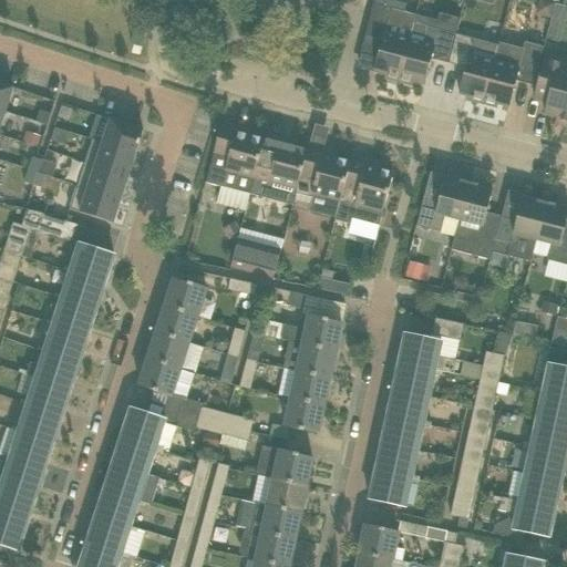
[(566,6),(544,0),(538,0),(536,12),(553,17),(548,34),(560,38),(566,10),(566,6)]
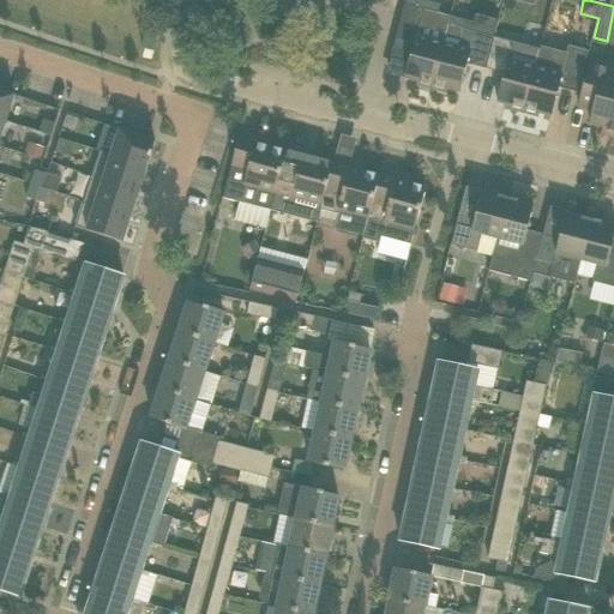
[(417,85),(432,89),(451,14),(405,5),(396,38),(415,44),(405,78),(419,82),(417,85)]
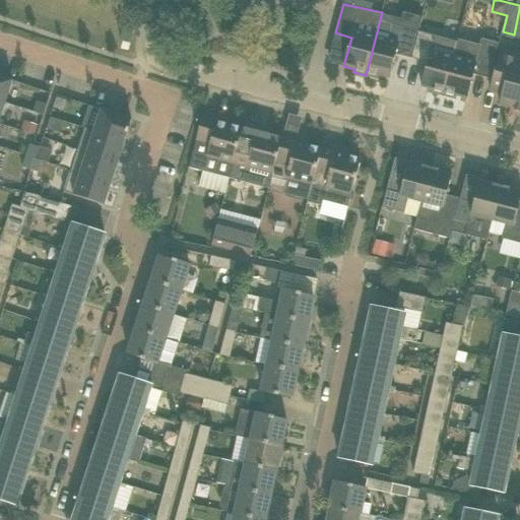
[(395,54),(411,59),(418,31),(417,31),(409,29),(392,24),(392,25),(379,22),(366,75),(378,78),(379,75),(389,78),(395,54)]
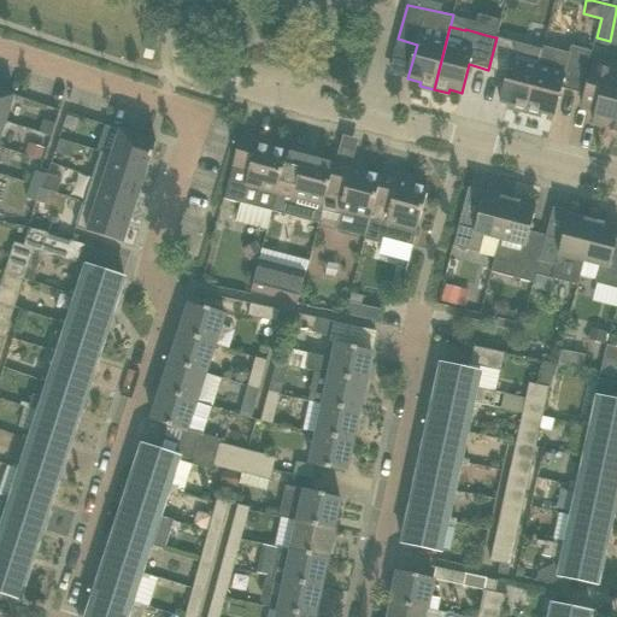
[(526,113),(542,50),(529,46),(497,37),(488,70),(507,75),(500,103),(512,106),(511,110),(526,113)]
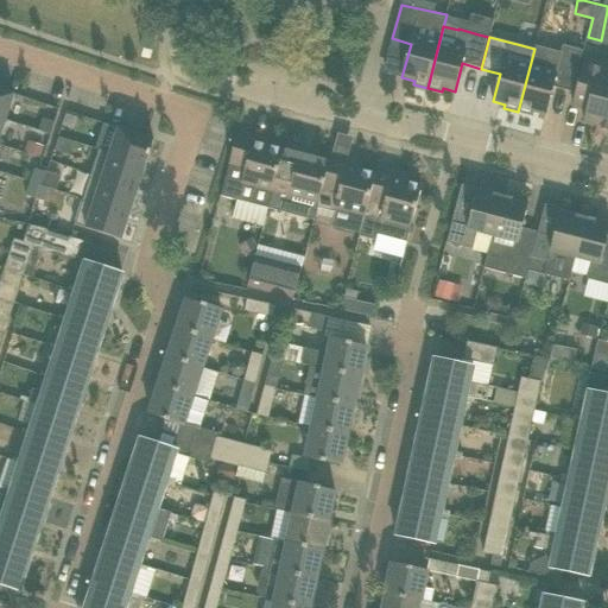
[(562,45),(559,52),(536,46),(534,49),(518,112),(532,115),(533,112),(546,115),(553,88),(570,92),(581,51),(562,45)]
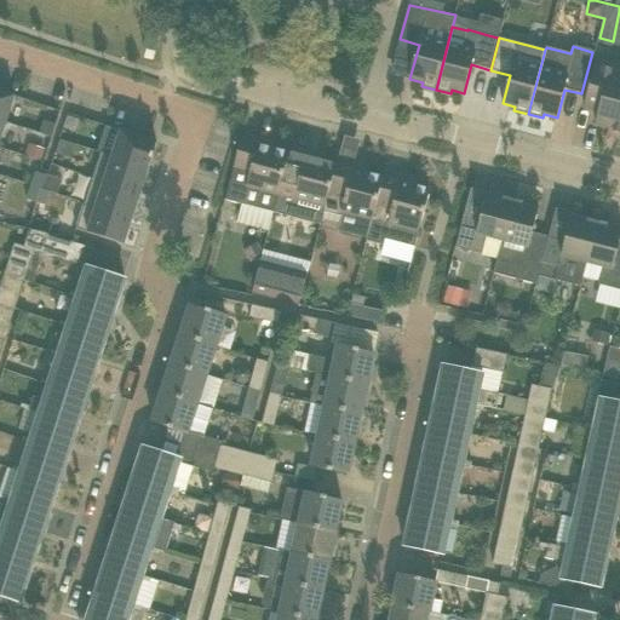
[(619,67),(597,61),(585,108),(600,113),(596,125),(610,128),(609,135),(619,137),(619,67)]
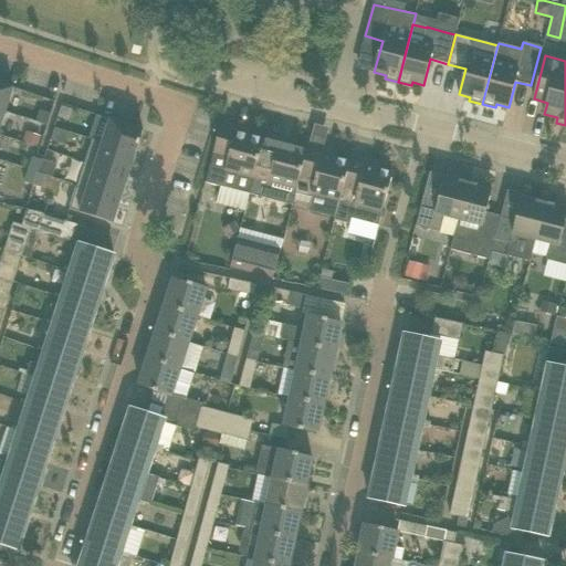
[(0,109),(6,112),(13,88),(0,83),(0,109)]
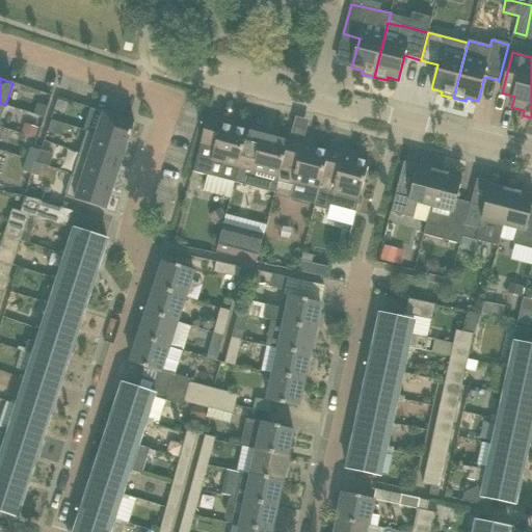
[(65,111),(69,102),(58,99),(55,108),(56,109),(64,111),(65,111)]
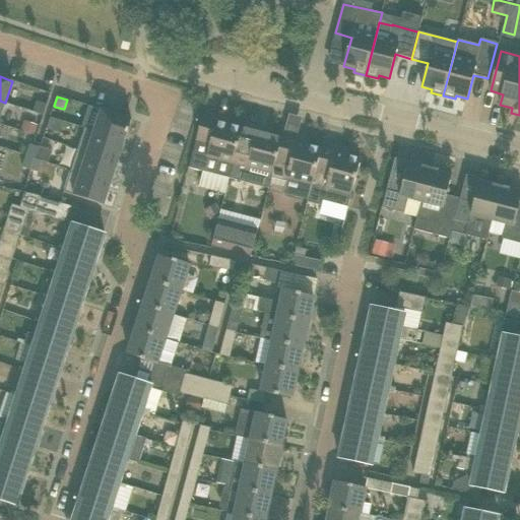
[(43,115),(47,104),(36,101),(33,111),(43,115)]
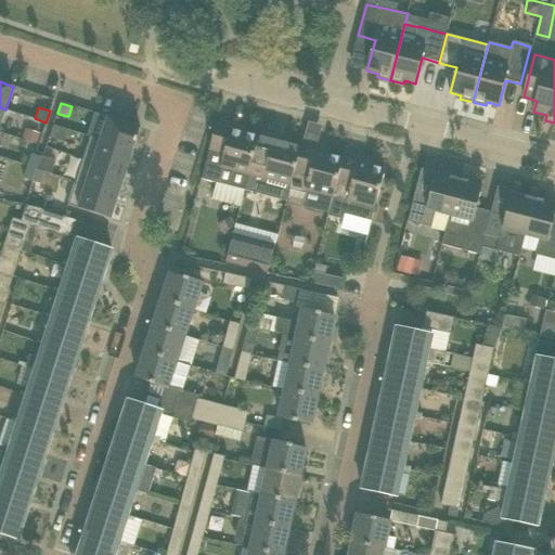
[(100,141),(132,151),(140,128),(107,117),(101,140),(100,141)]
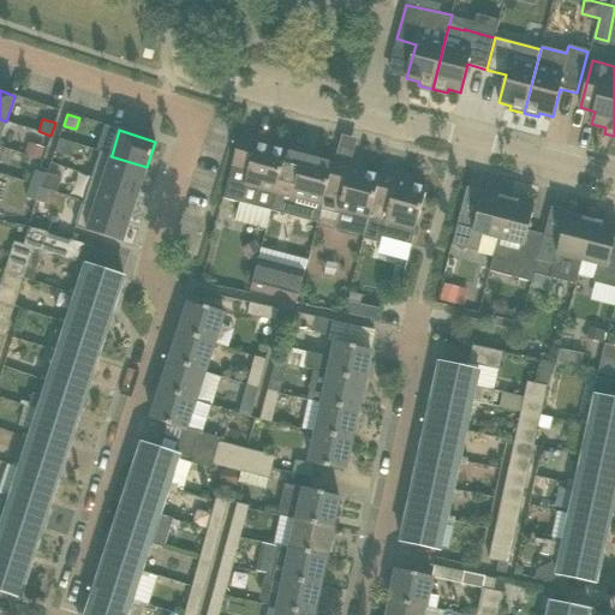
[(258,138),(240,133),(225,198),(270,210),(275,193),(276,193),(286,151),(257,144),(258,138)]
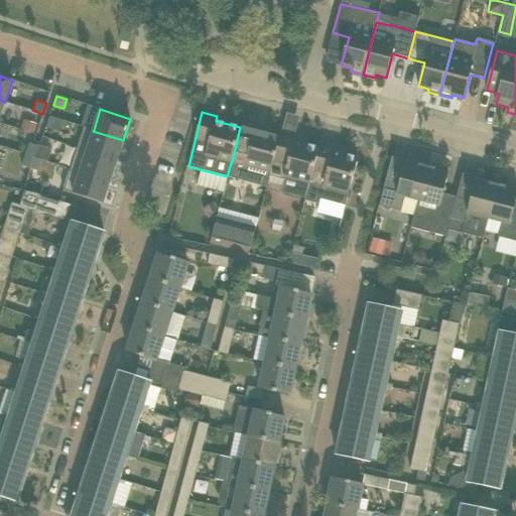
[(58,120),(51,117),(50,117),(46,128),(54,131),(58,120)]
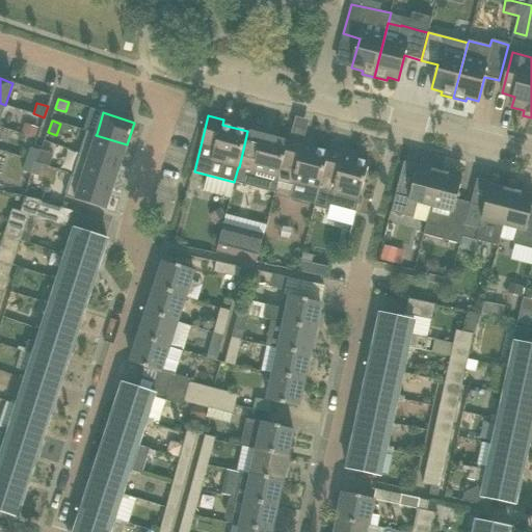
[(38,129),(25,124),(22,133),(36,137),(38,129)]
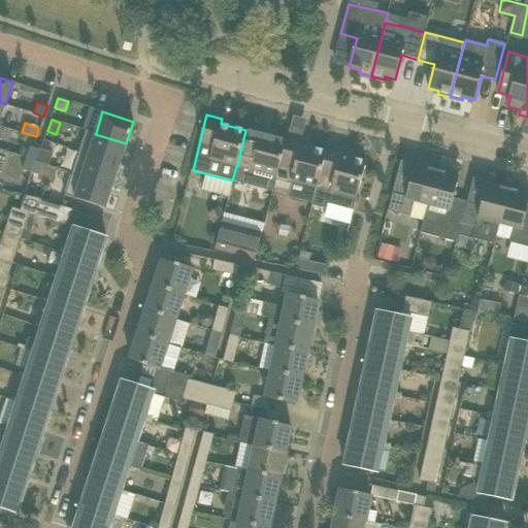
[(246,125),(245,130),(237,166),(236,166),(232,180),(248,185),(252,170),(276,176),(286,140),(261,134),(262,129),(246,125)]
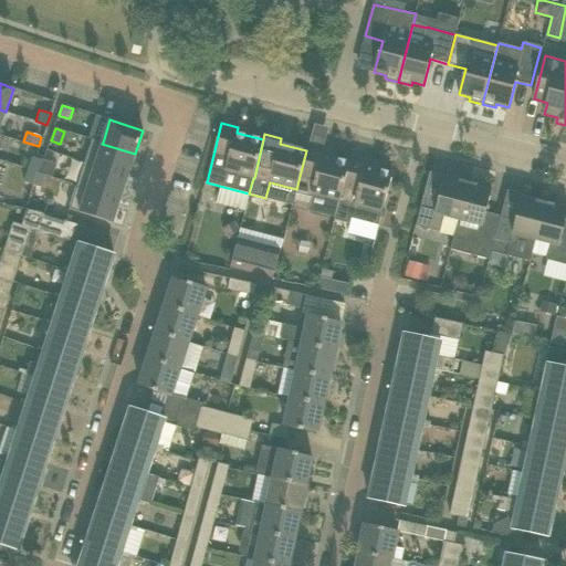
[(128,177),(135,154),(102,144),(103,143),(93,139),(85,163),(128,177)]
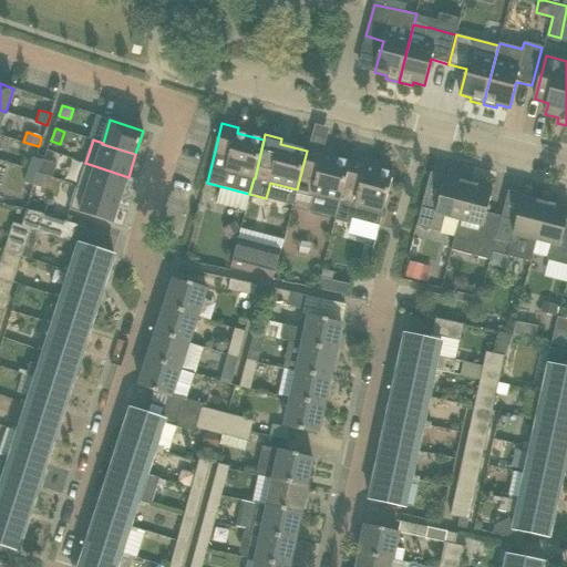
[(307,151),(297,189),(296,194),(312,198),(313,194),(340,200),(350,162),(323,155),(325,150),(308,146),(307,151)]
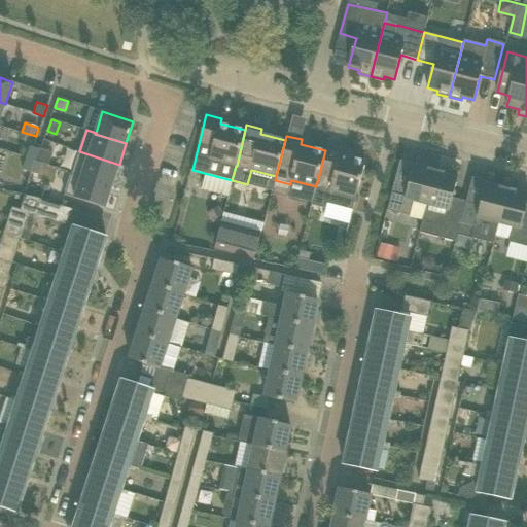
[(31,146),(27,159),(35,161),(38,149),(31,146)]
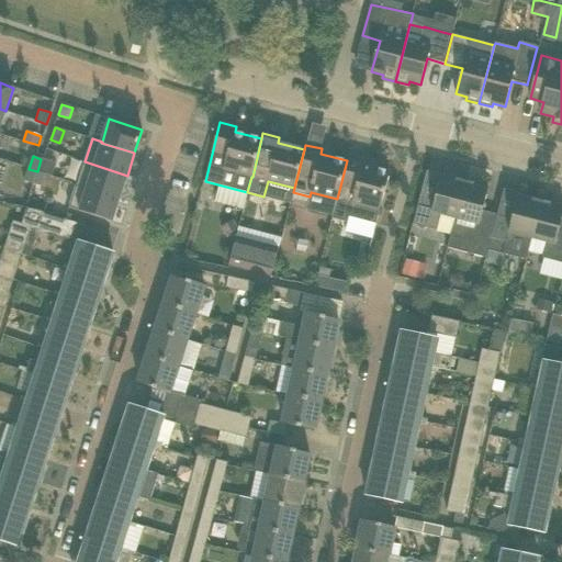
[(337,199),(332,220),(348,223),(349,217),(377,225),(390,172),(363,165),(364,160),(348,156),(347,160),(337,199)]
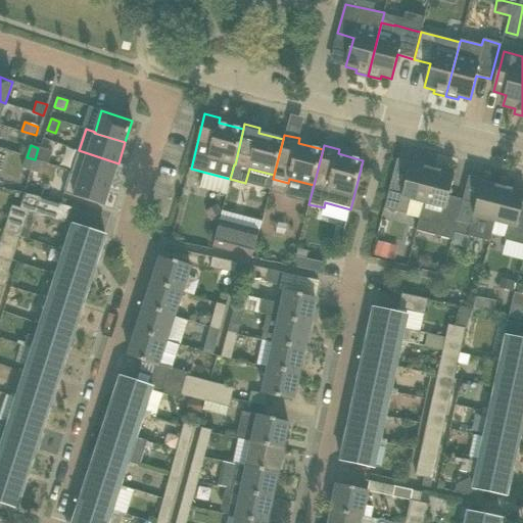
[(39,147),(35,159),(43,161),(47,150),(39,147)]
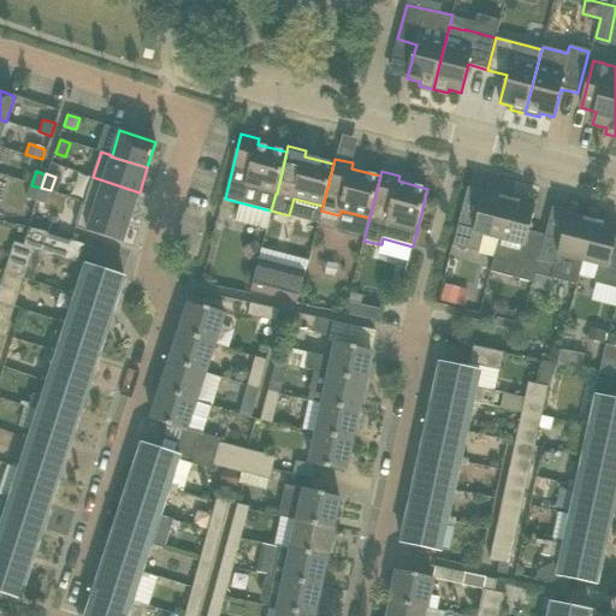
[(131,218),(140,193),(93,177),(84,202),(131,218)]
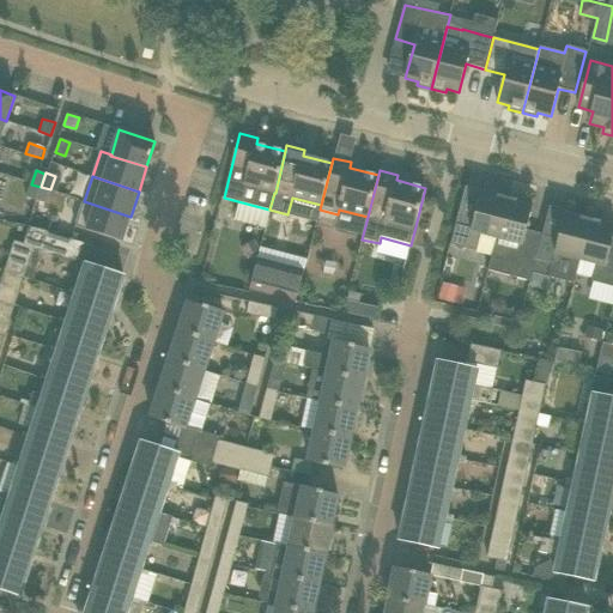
[(36,201),(41,187),(31,184),(26,198),(36,201)]
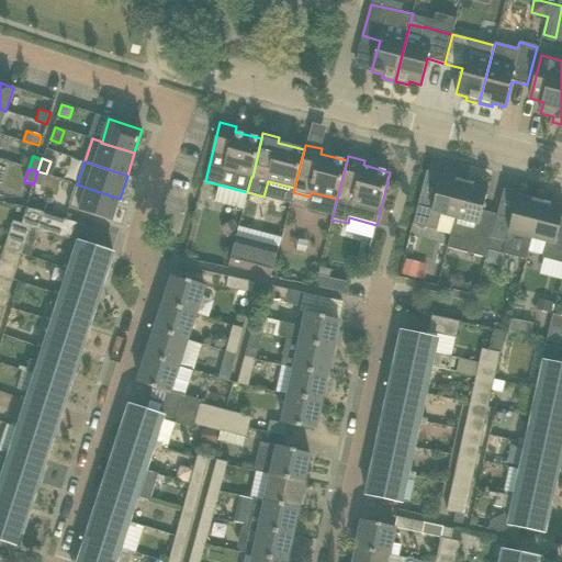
[(45,175),(37,171),(33,184),(41,187),(45,175)]
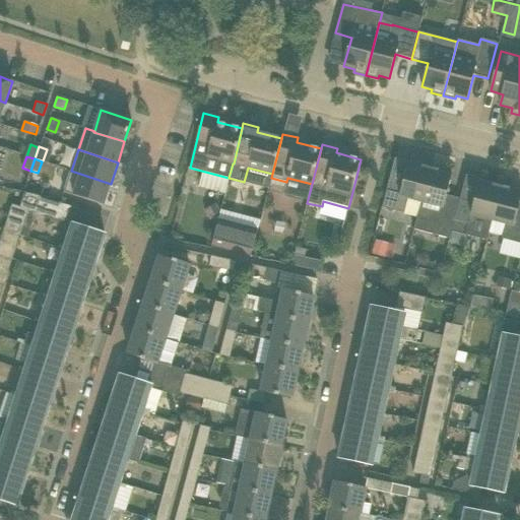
[(408,198),(421,202),(431,168),(408,163),(402,186),(389,183),(382,208),(404,213),(408,198)]
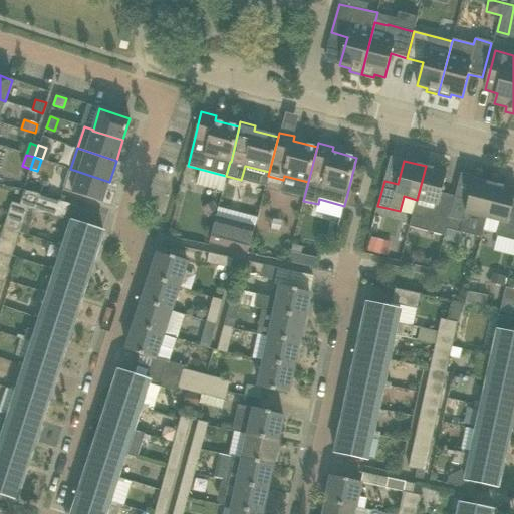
[(447,172),(426,166),(417,200),(413,215),(433,220),(430,232),(445,236),(447,229),(455,197),(442,193),(447,172)]
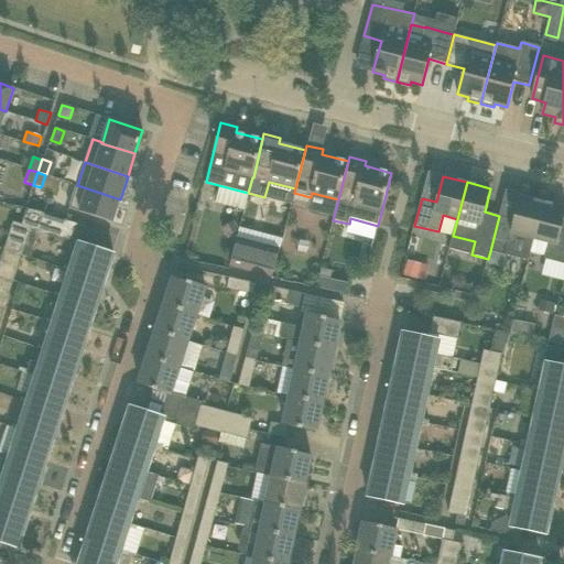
[(120,199),(77,185),(69,208),(112,223),(120,199)]
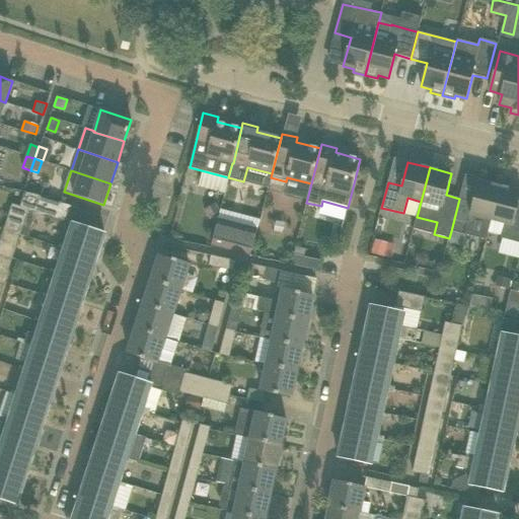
[(478,217),(491,220),(500,187),(478,180),(472,202),(459,199),(451,231),(464,234),(465,229),(474,231),(478,217)]
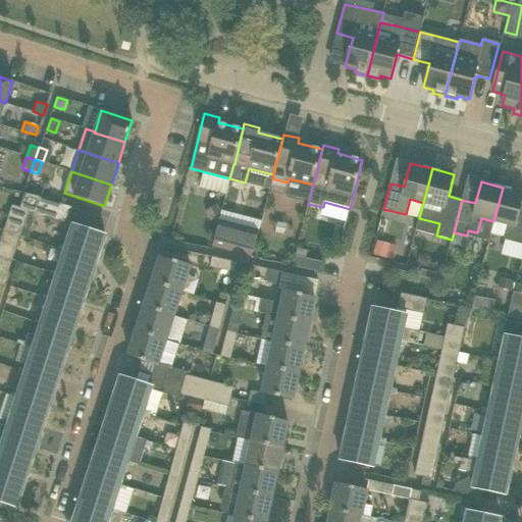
[(521,203),(521,192),(503,188),(493,221),(507,225),(504,240),(521,244),(521,219),(518,218),(521,203)]
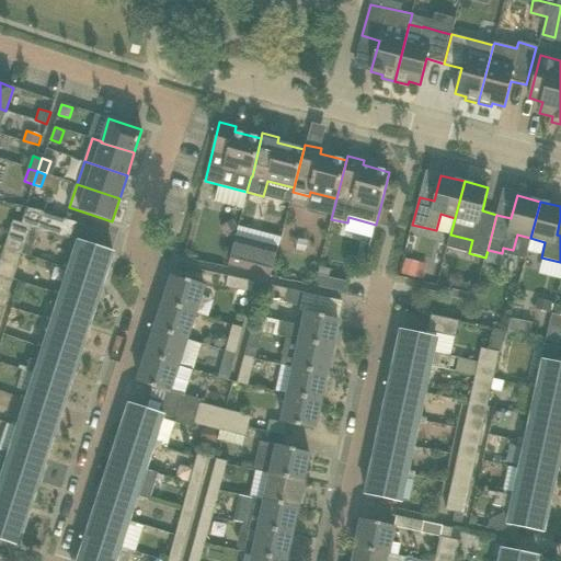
[(71,240),(77,224),(43,213),(26,207),(21,224),(31,227),(71,240)]
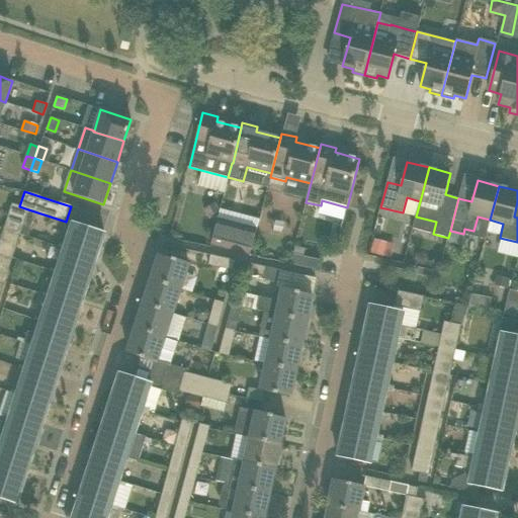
[(203,210),(208,219),(220,211),(214,203),(203,210)]
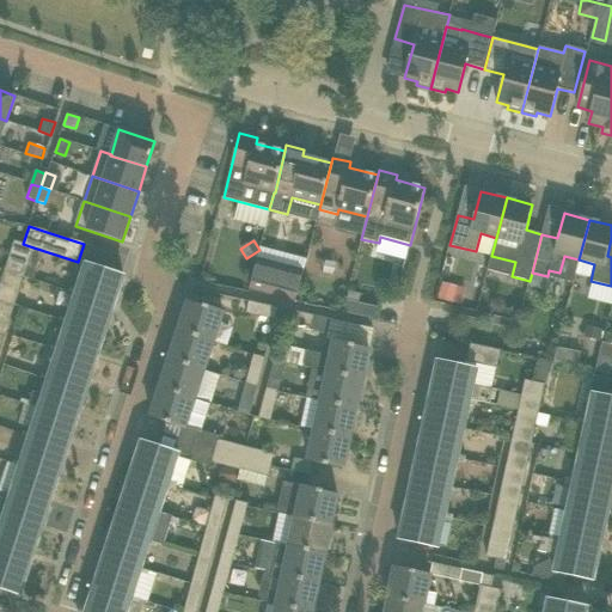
[(13,242),(5,269),(14,271),(23,244),(13,242)]
